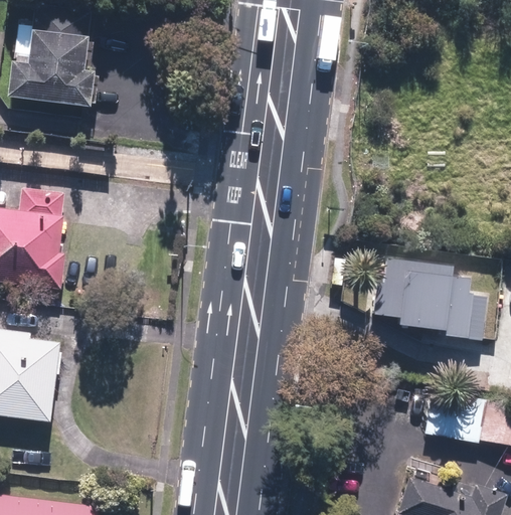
[(97,70),(88,69),(91,36),(88,36),(91,10),(34,4),(32,21),(18,19),(9,97),(82,106),(93,107),(97,70)]
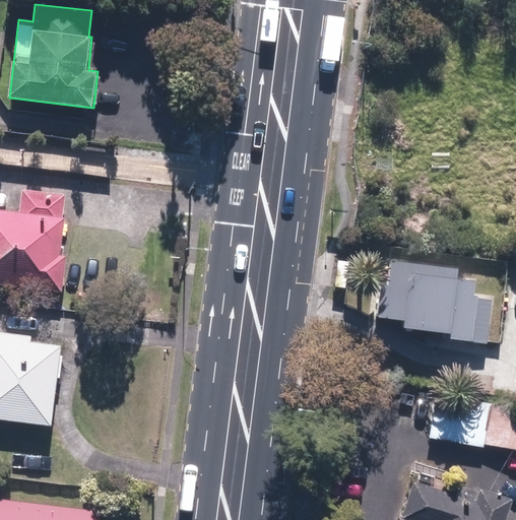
[(20,191),(19,209),(0,207),(0,280),(56,287),(63,222),(66,195),(20,191)]
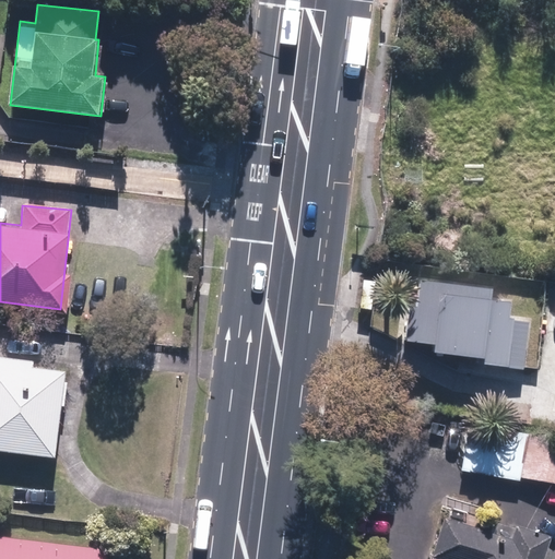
[(506,302),(486,300),(487,287),(417,278),(414,306),(406,305),(402,341),(432,344),(430,353),(480,359),(480,364),(519,369),(526,322),(504,319),(506,302)]
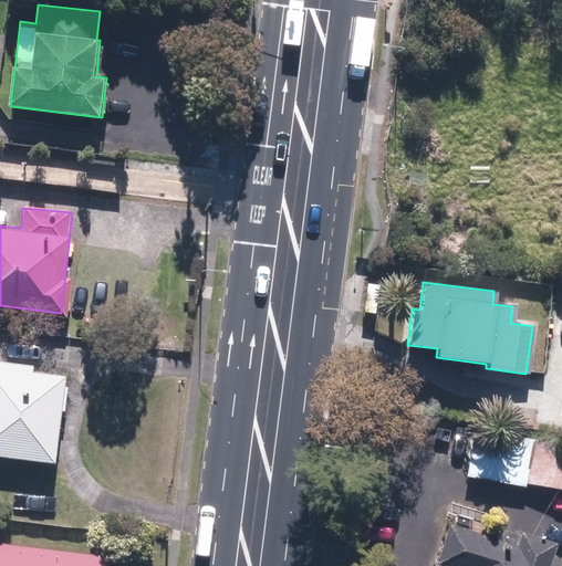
[(0,456),(55,462),(65,375),(33,371),(34,365),(0,360),(0,456)]
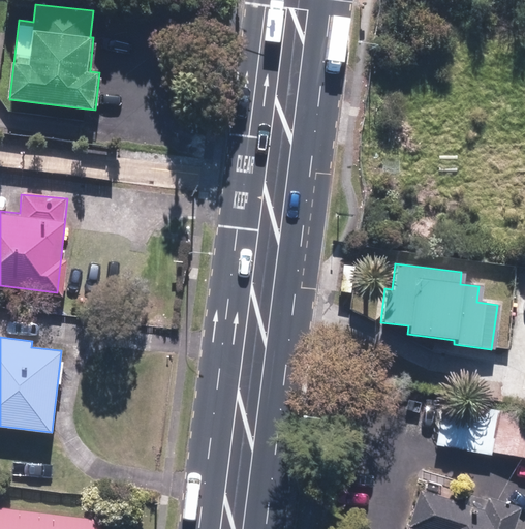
[(524,413),(439,404),(435,445),(524,456),(524,413)]
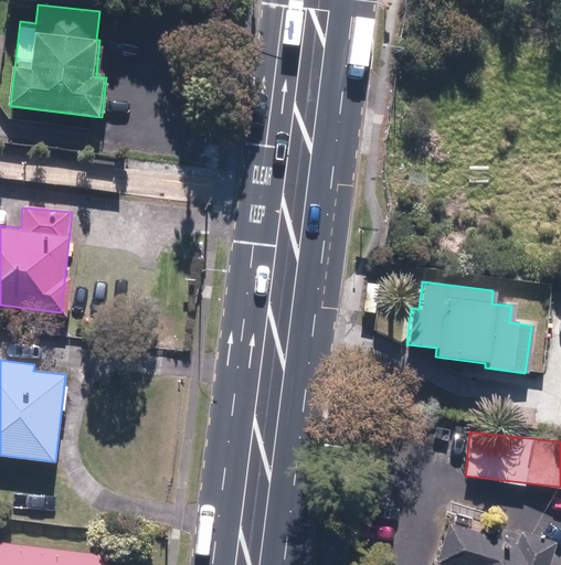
[(548,564),(554,545),(520,533),(516,544),(452,523),(440,560),(456,564),(548,564)]
